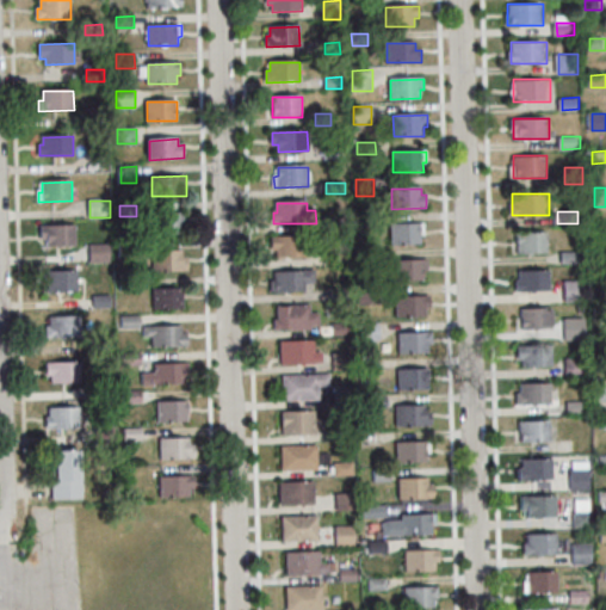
[(156,235),(155,215),(189,214),(190,235),(156,235)]
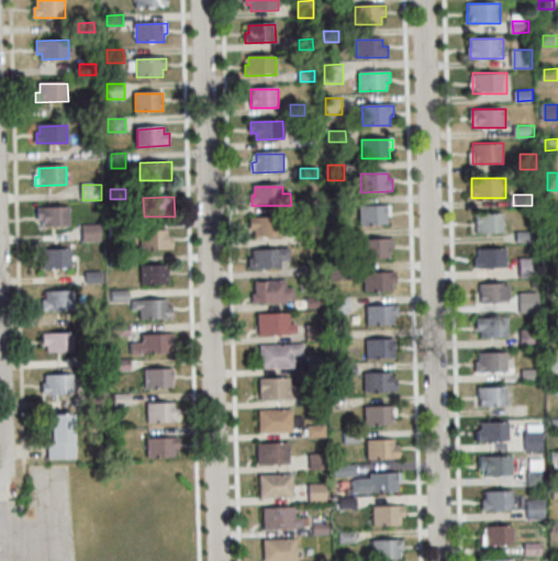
[(346,213),(328,214),(328,200),(345,200),(346,213)]
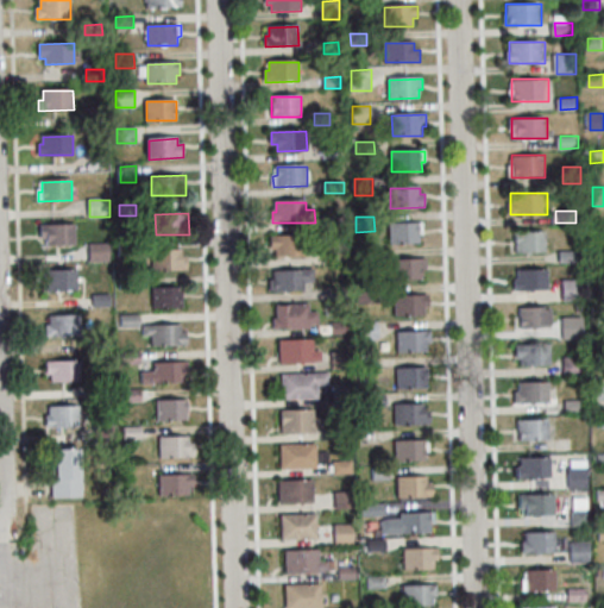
[(329,230),(329,219),(346,219),(346,230),(329,230)]
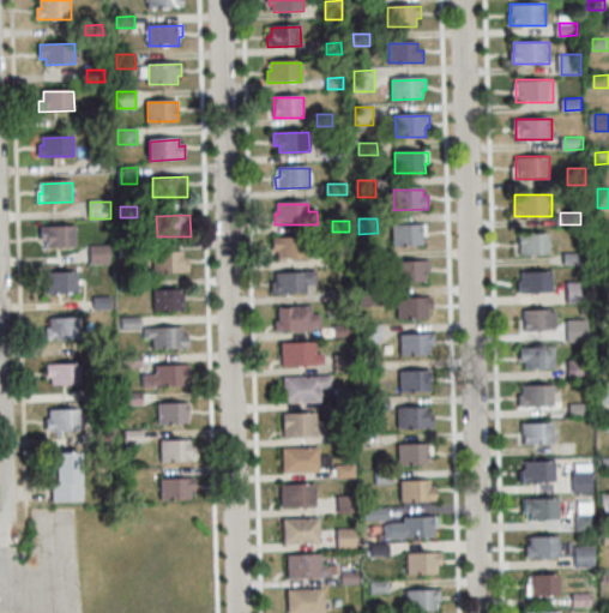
[(428,236),(422,236),(422,246),(395,246),(393,227),(427,227),(428,236)]
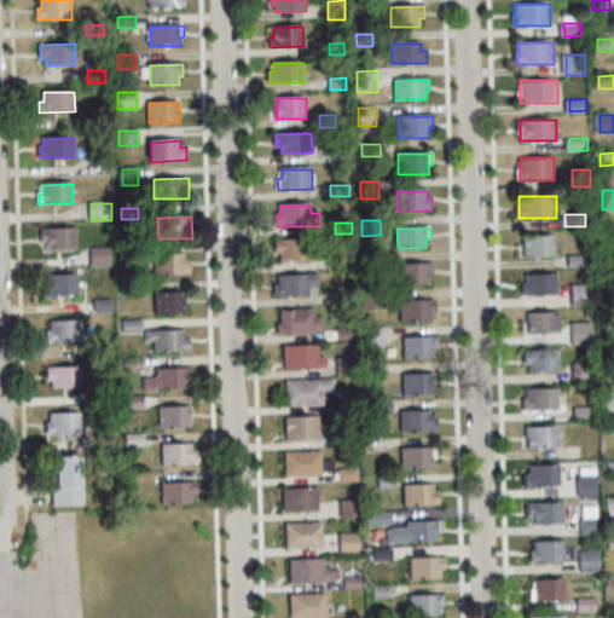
[(42,230),(76,230),(77,250),(48,250),(48,243),(42,243),(42,230)]
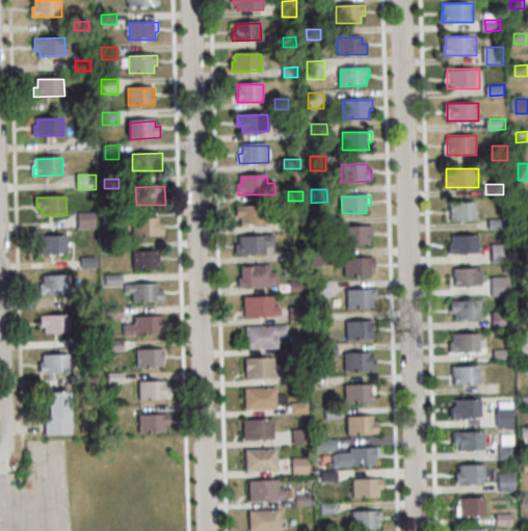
[(527,197),(517,197),(517,206),(527,206),(527,197)]
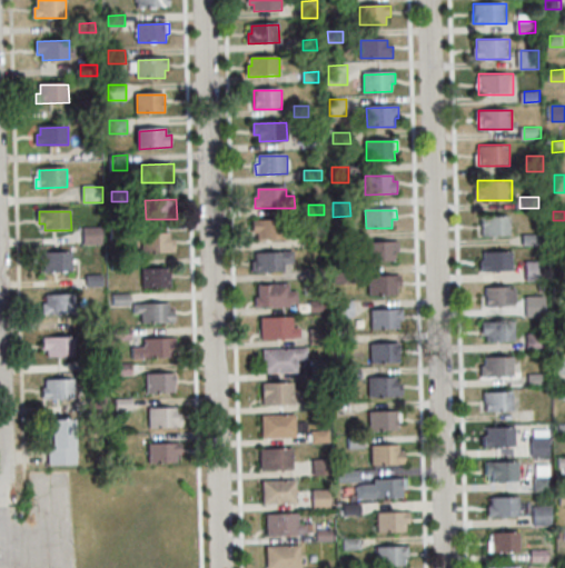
[(513,236),(513,217),(483,217),(483,236),(513,236)]
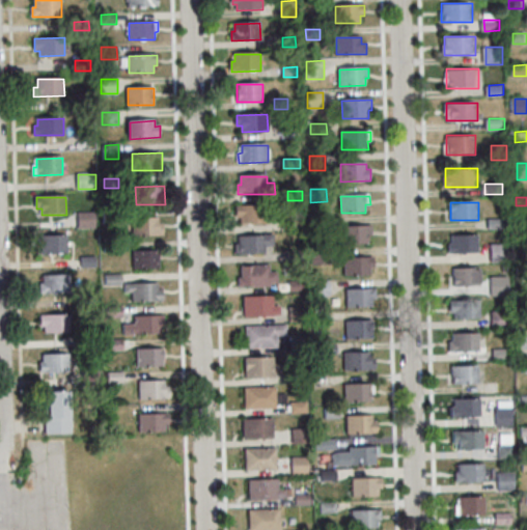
[(237,207),(268,206),(268,224),(242,225),(242,219),(237,219),(237,207)]
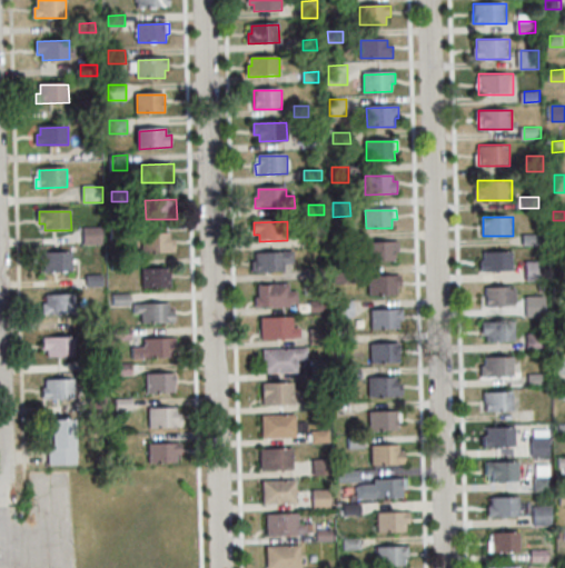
[(129,239),(112,240),(112,226),(129,225),(129,239)]
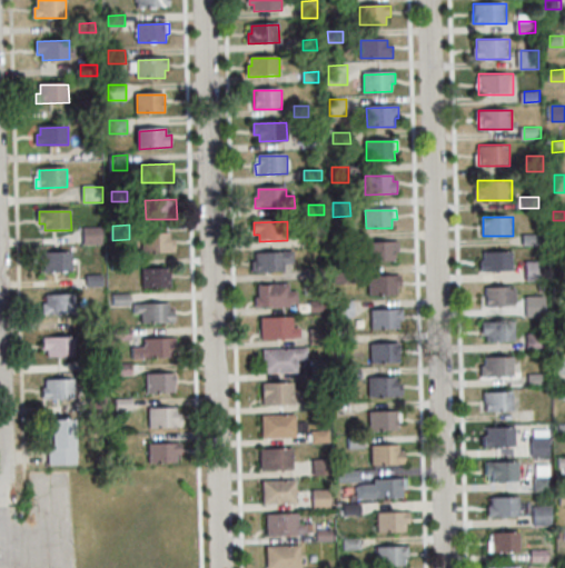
[(101,229),(101,245),(85,245),(85,229),(101,229)]
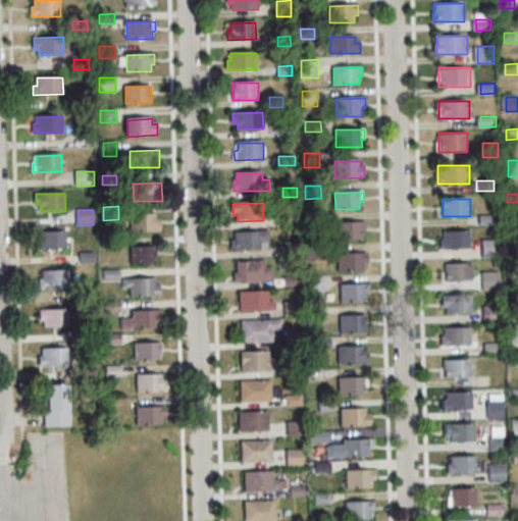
[(482,214),(483,223),(498,222),(498,214),(482,214)]
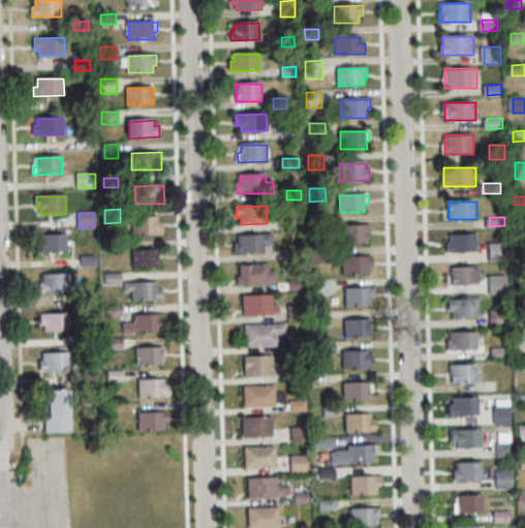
[(132,236),(132,219),(157,218),(157,223),(163,223),(163,235),(132,236)]
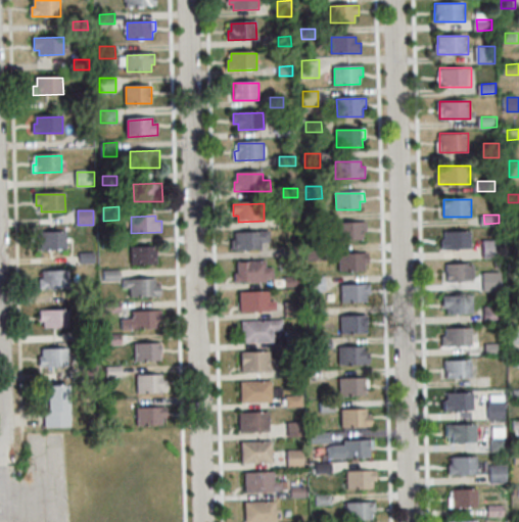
[(309,227),(309,216),(322,216),(323,227),(309,227)]
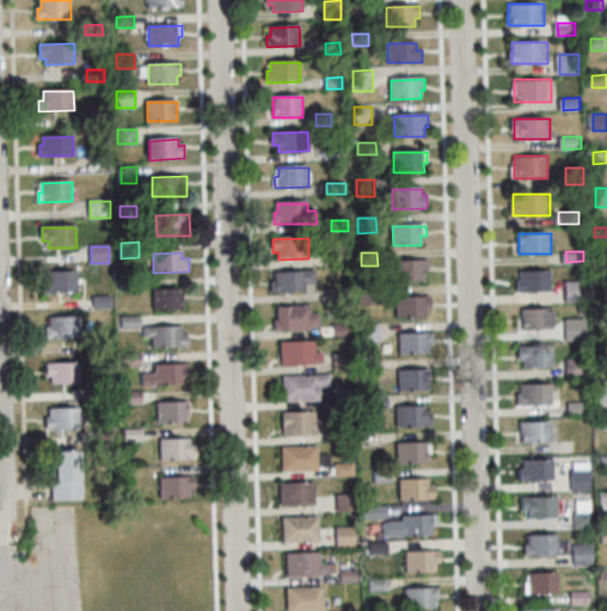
[(348,254),(348,266),(329,266),(327,254),(348,254)]
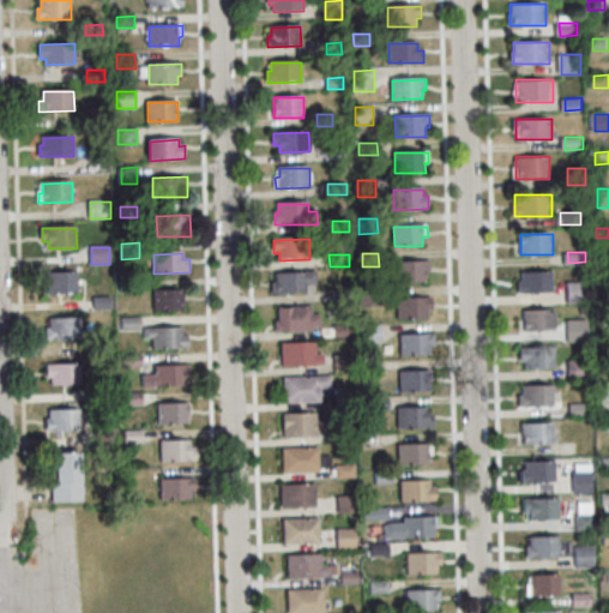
[(396,263),(430,263),(432,276),(427,276),(427,282),(396,282),(396,263)]
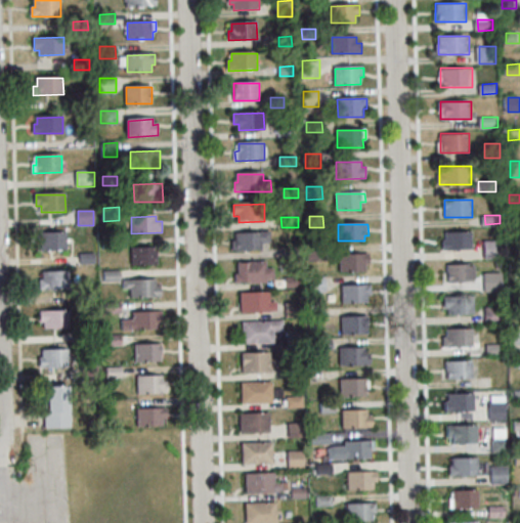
[(519,230),(510,230),(510,241),(519,241),(519,230)]
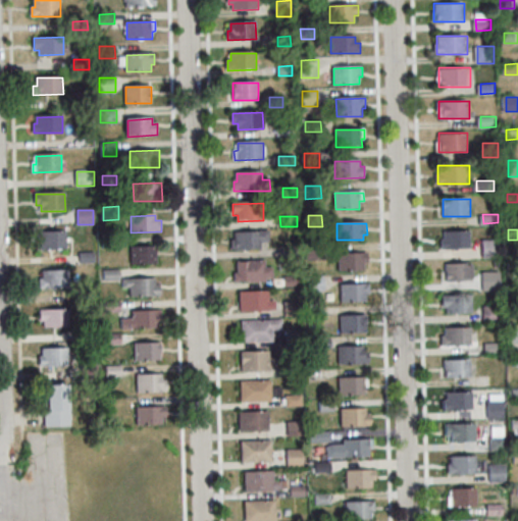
[(472,249),(472,230),(443,230),(443,249),(472,249)]
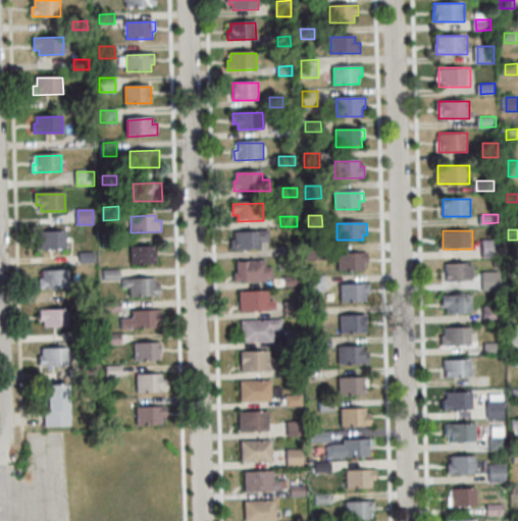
[(38,242),(42,242),(41,232),(66,231),(67,250),(38,251),(38,242)]
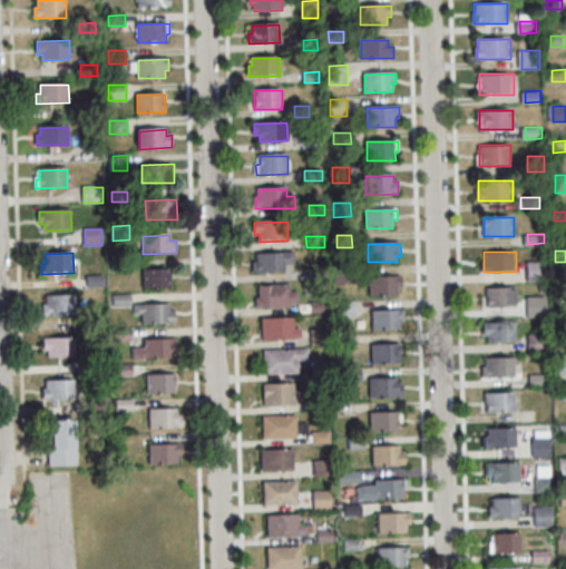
[(294,254),(295,264),(284,264),(284,273),(254,273),(253,264),(259,263),(259,255),(294,254)]
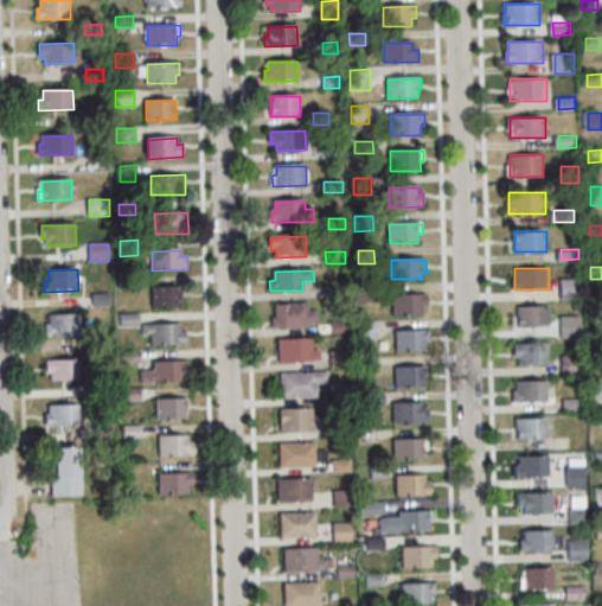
[(138,288),(121,288),(121,276),(136,276),(138,288)]
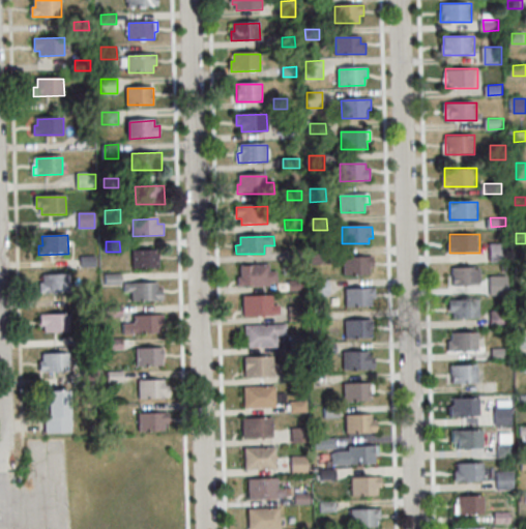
[(493,243),(493,260),(509,260),(508,242),(493,243)]
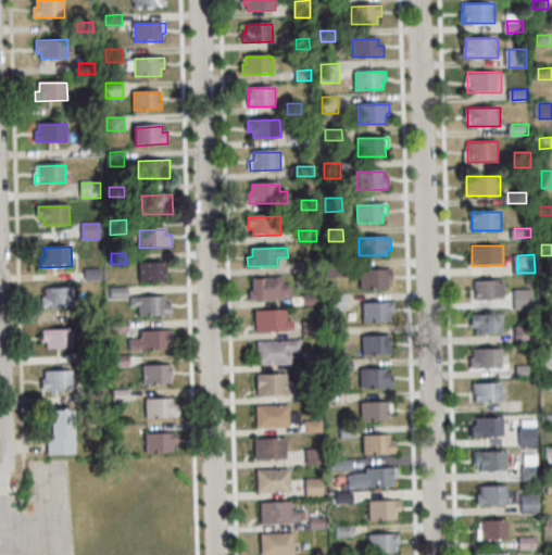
[(303,263),(317,263),(317,273),(303,273),(303,263)]
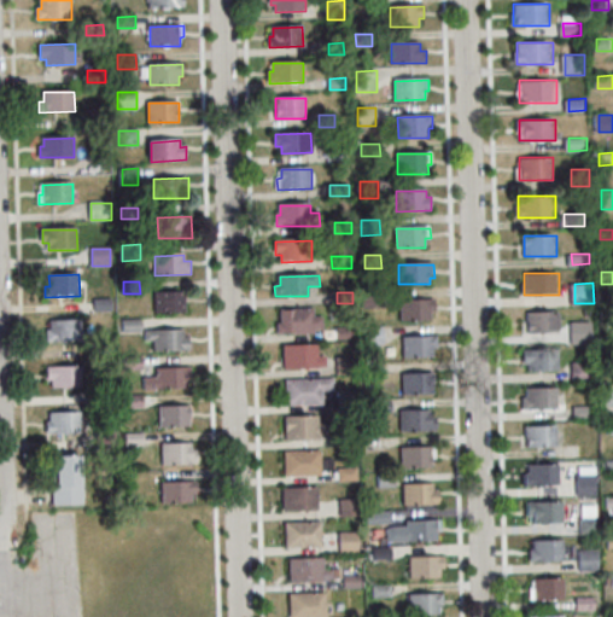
[(384,309),(366,309),(366,292),(384,292),(384,309)]
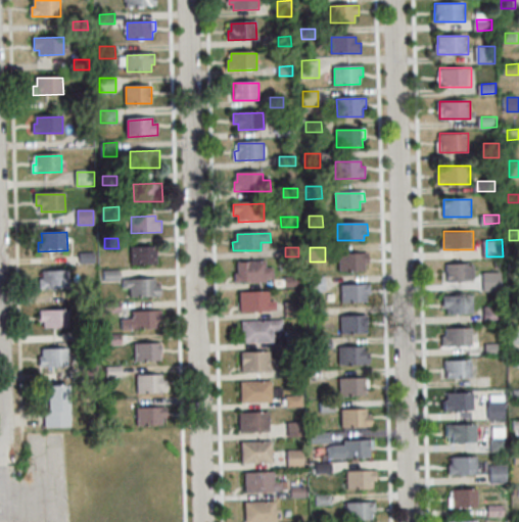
[(133,267),(132,248),(157,248),(157,266),(133,267)]
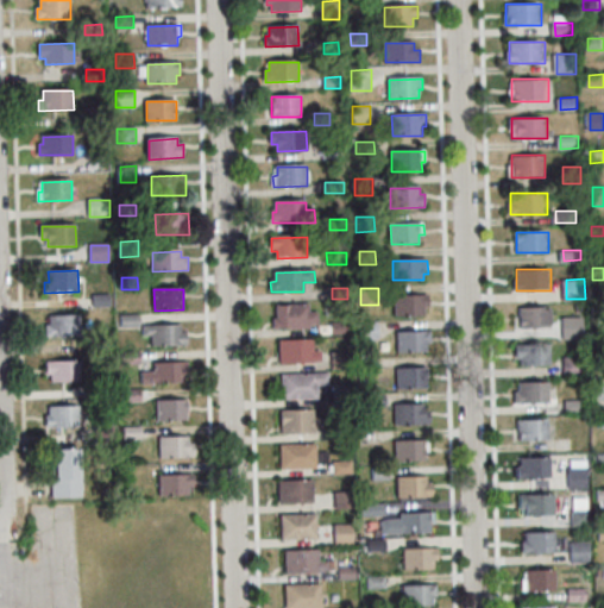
[(95,295),(111,295),(111,307),(95,307),(95,295)]
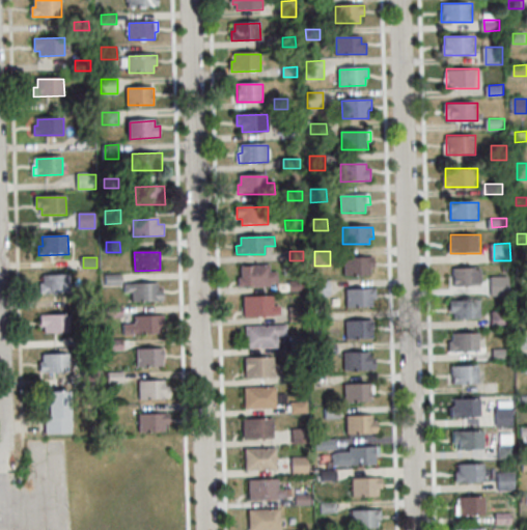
[(344,277),(344,259),(375,258),(376,268),(371,268),(371,276),(344,277)]
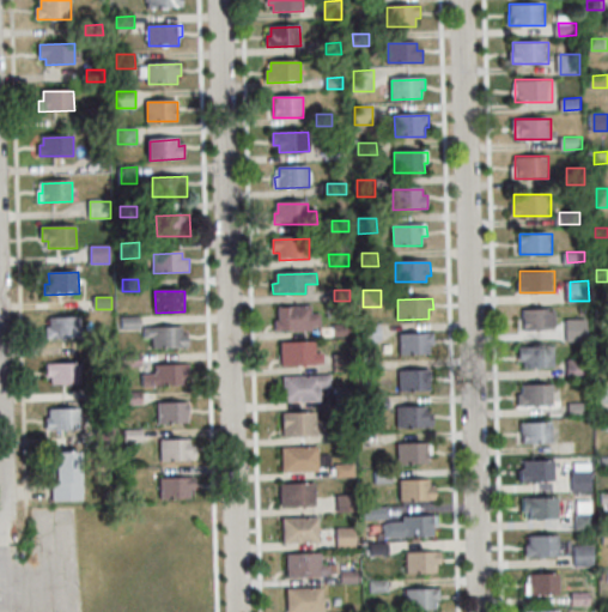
[(311,307),(311,316),(321,315),(321,327),(311,327),(311,333),(277,333),(277,322),(279,322),(279,307),(311,307)]
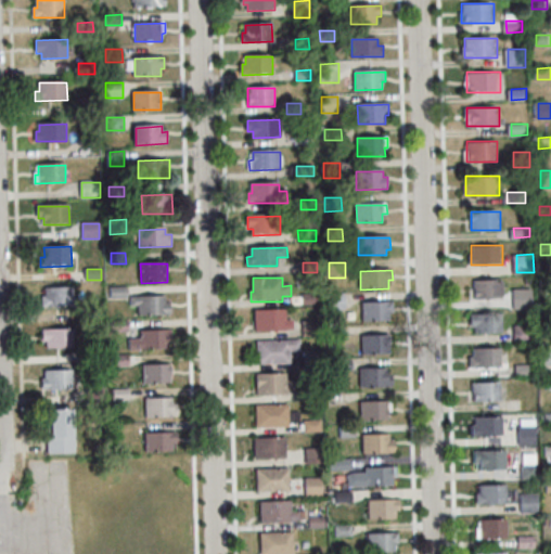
[(502,280),(476,280),(476,299),(502,299),(502,280)]
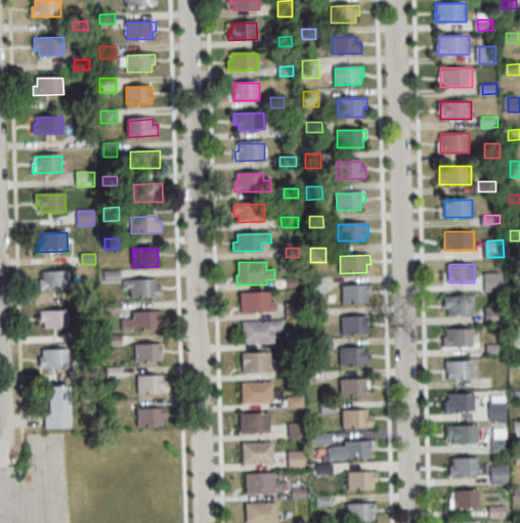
[(41,280),(44,280),(44,273),(70,272),(70,290),(41,290),(41,280)]
